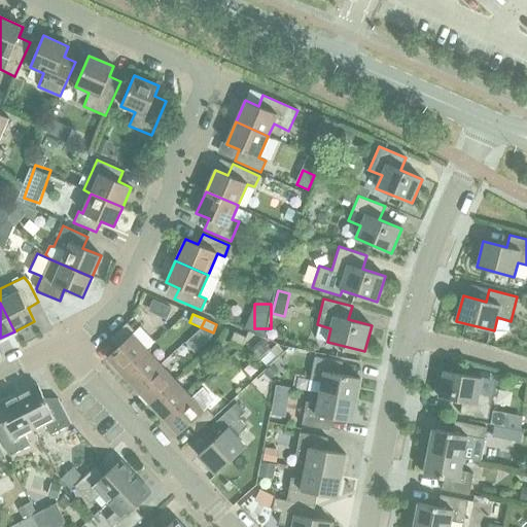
[(107,357),(121,374),(146,350),(146,349),(154,342),(154,343),(155,342),(154,341),(153,342),(140,327),(135,331),(127,322),(109,340),(117,348),(107,357)]
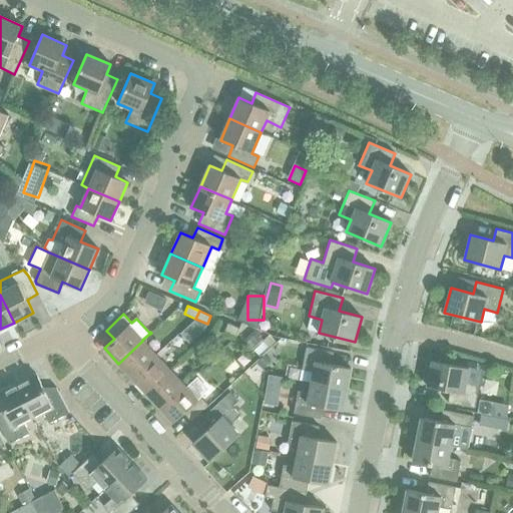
[(224,332),(235,337),(239,328),(227,323),(224,332)]
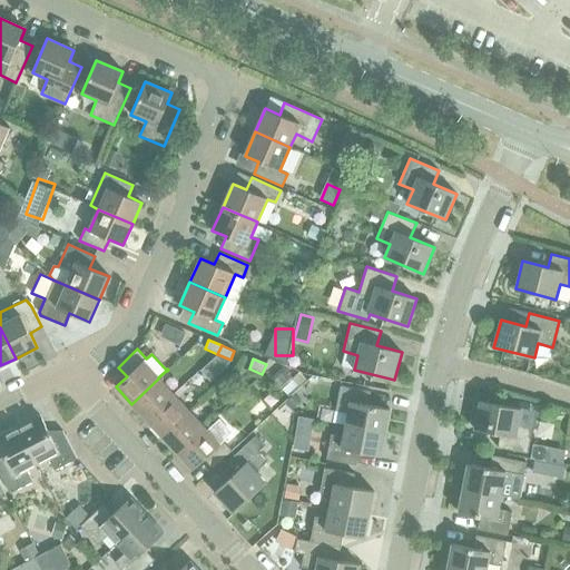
[(272,379),(290,396),(301,386),(283,367),(272,379)]
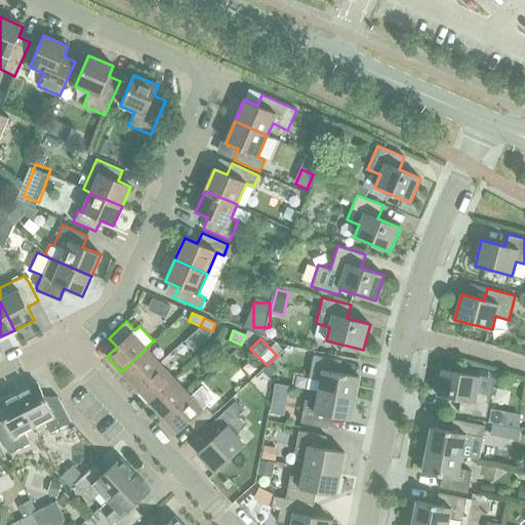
[(121,372),(135,387),(160,364),(146,349),(121,372)]
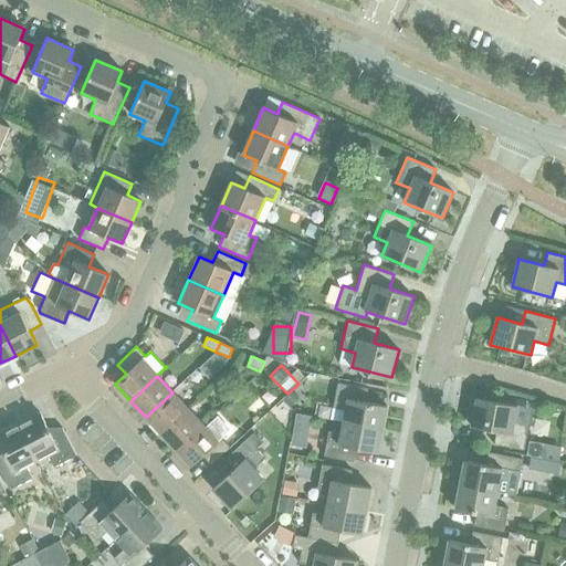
[(346,410),(344,422),(383,429),(387,406),(366,401),(368,389),(337,383),(333,408),(346,410)]
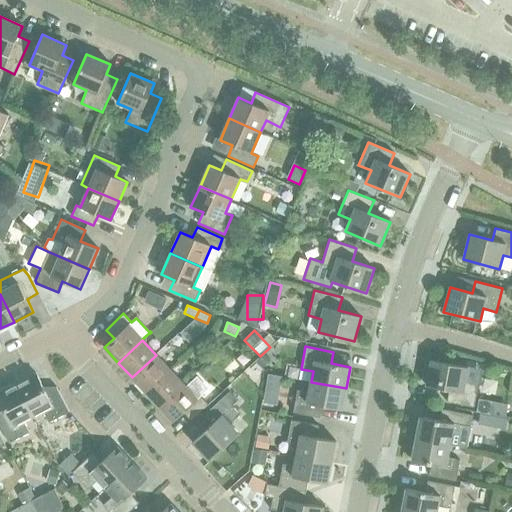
[(132,377),(145,392),(170,369),(156,355),(132,377)]
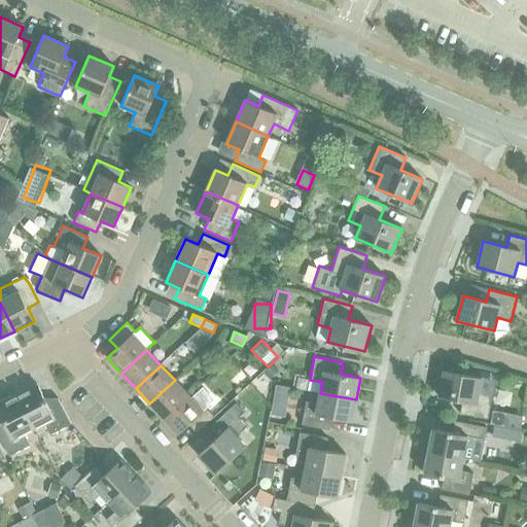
[(494,385),(491,381),(482,379),(482,378),(444,371),(438,397),(462,401),(460,414),(488,419),(493,394),(492,394),(494,385)]
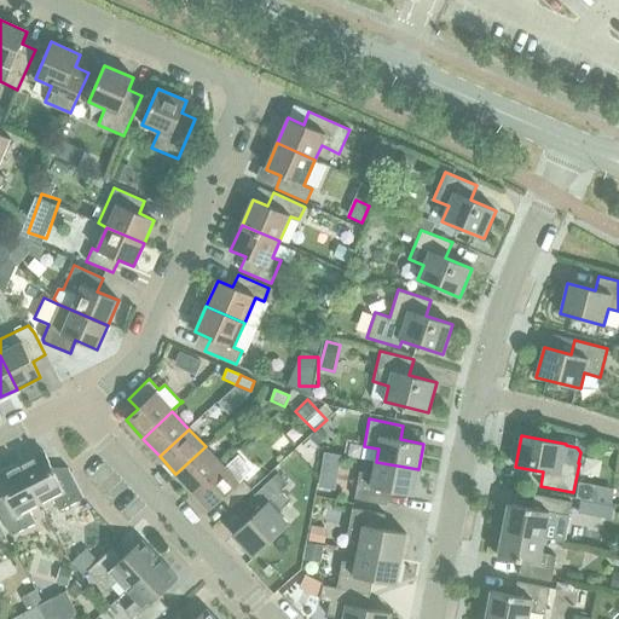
[(175,474),(192,492),(223,464),(206,446),(175,474)]
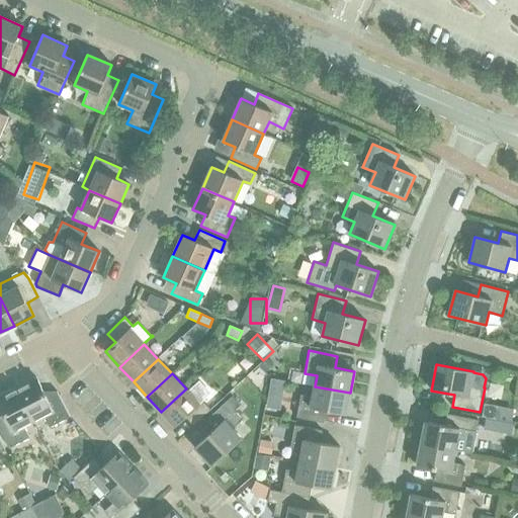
[(36,377),(17,387),(34,422),(44,417),(50,427),(70,417),(57,392),(44,392),(36,377)]
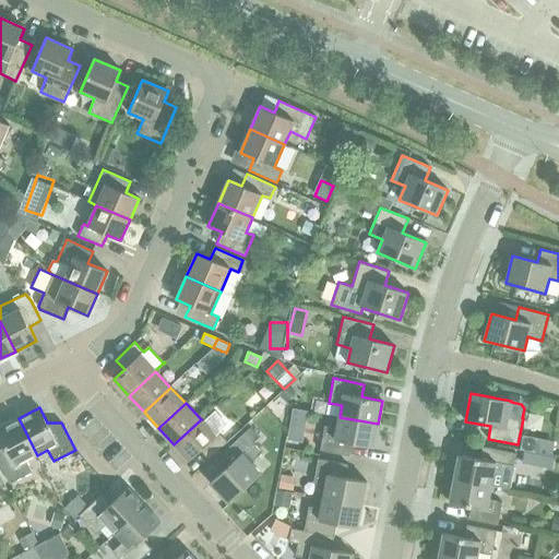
[(201,419),(174,444),(189,461),(200,451),(209,460),(228,442),(219,432),(228,425),(215,411),(203,421),(201,419)]
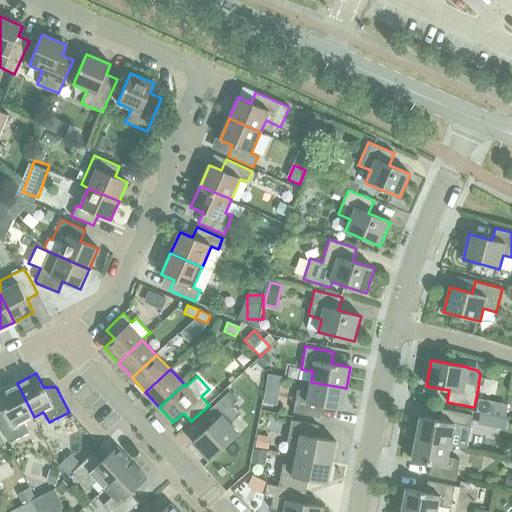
[(346,388),(311,382),(309,392),(297,390),(293,412),(320,418),(323,406),(342,410),(346,388)]
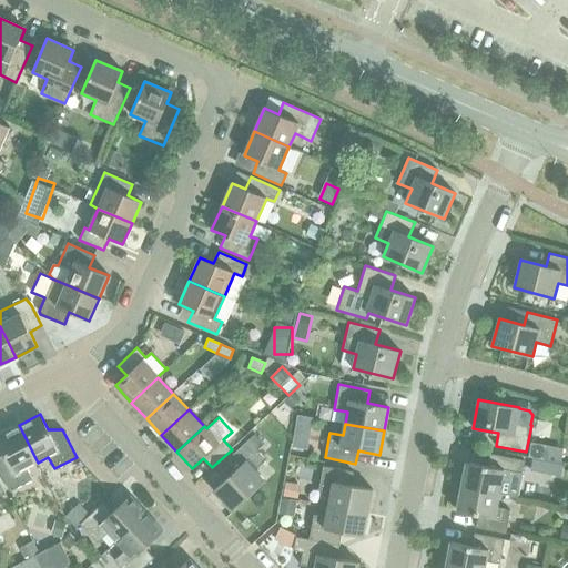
[(38,463),(19,425),(0,434),(0,443),(8,457),(0,460),(0,472),(10,492),(32,479),(27,468),(38,463)]
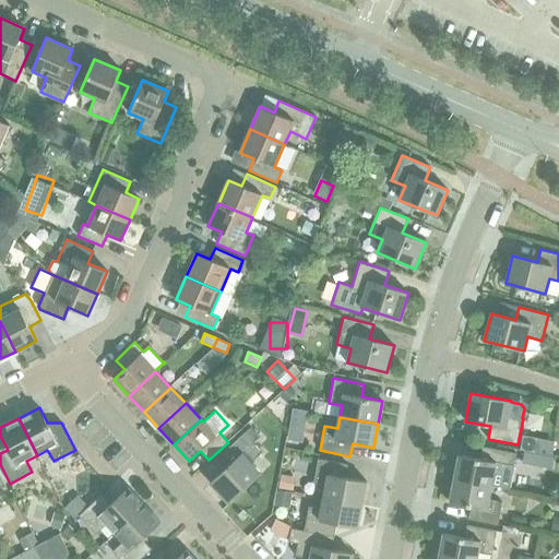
[(210,483),(229,503),(261,474),(251,463),(262,452),(253,443),(260,437),(250,427),(222,454),(230,464),(210,483)]
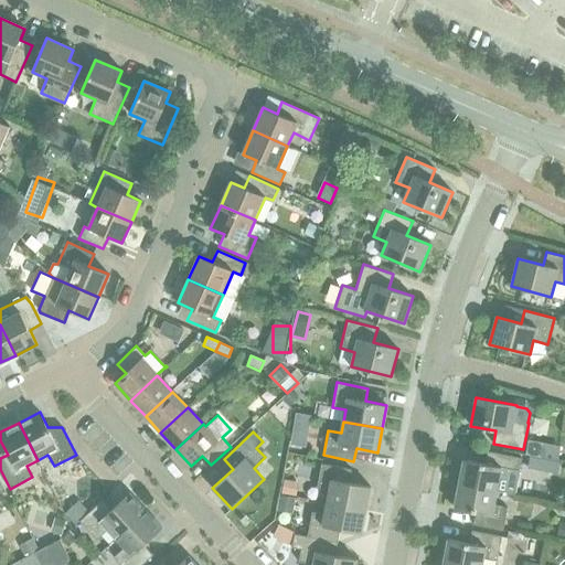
[(292,432),(291,441),(306,444),(308,435),(292,432)]
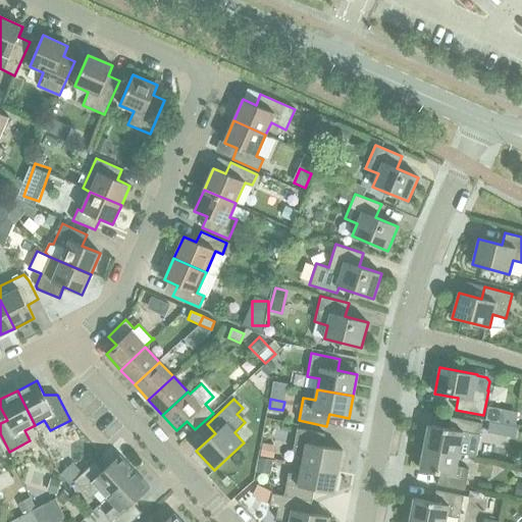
[(428,425),(424,447),(459,454),(475,457),(482,423),(450,417),(448,428),(428,425)]
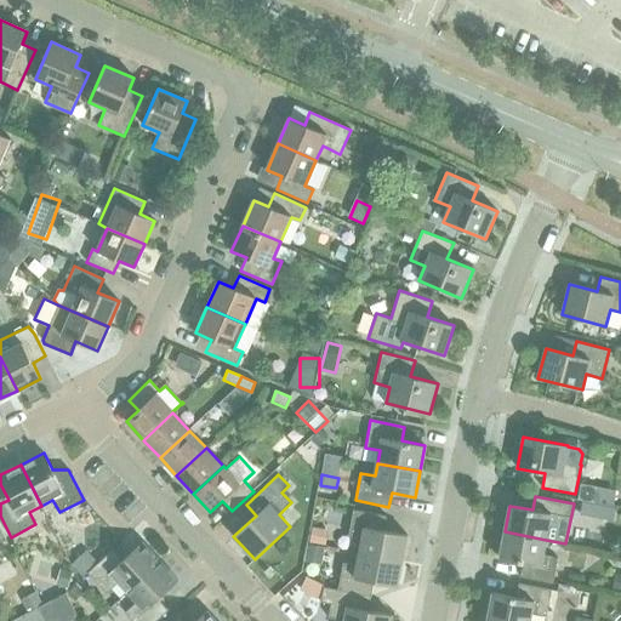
[(362,540),(359,553),(403,560),(408,535),(383,530),(387,517),(353,510),(348,537),(362,540)]
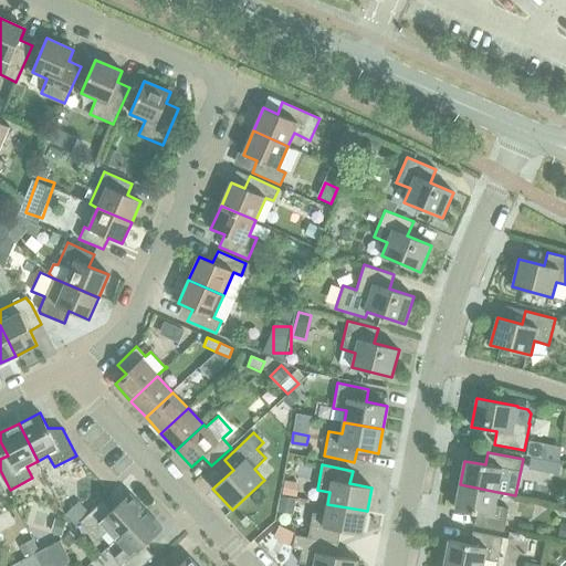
[(525,469),(523,491),(534,492),(536,470),(525,469)]
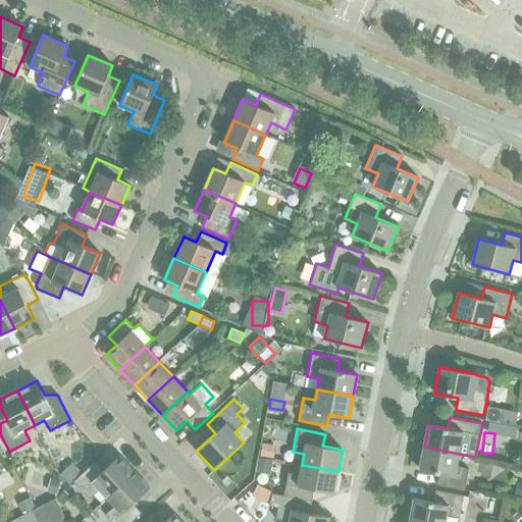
[(459,454),(424,447),(420,469),(439,473),(437,484),(465,490),(469,469),(457,467),(459,454)]
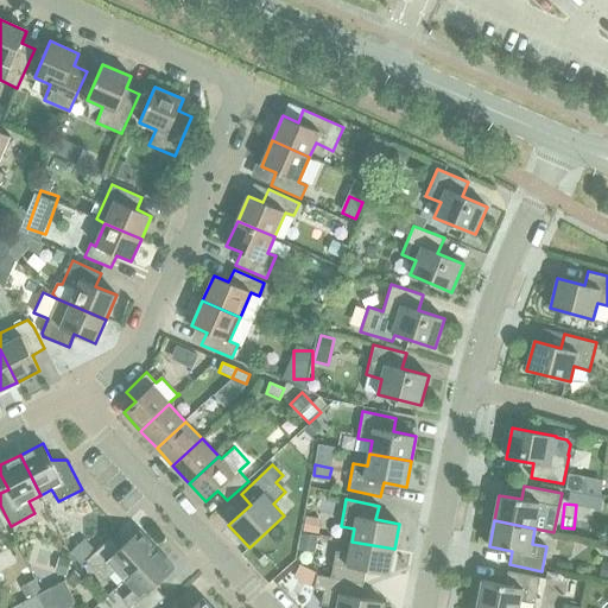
[(115,570),(125,580),(157,550),(139,531),(120,549),(111,538),(86,561),(105,581),(115,570)]
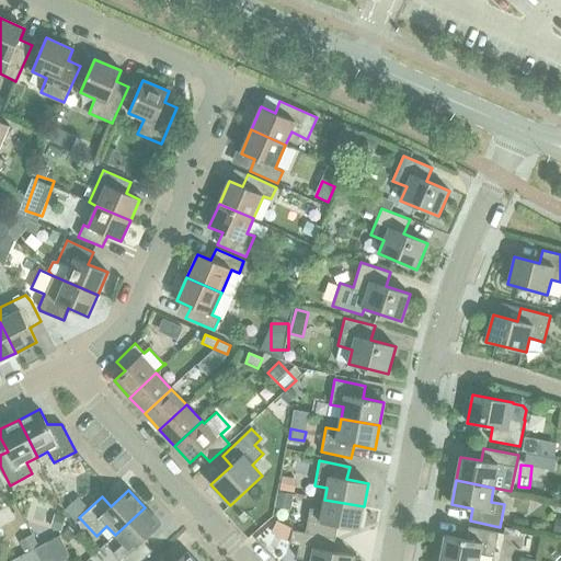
[(310,508),(305,533),(335,538),(338,526),(358,529),(364,506),(324,500),(322,511),(310,508)]
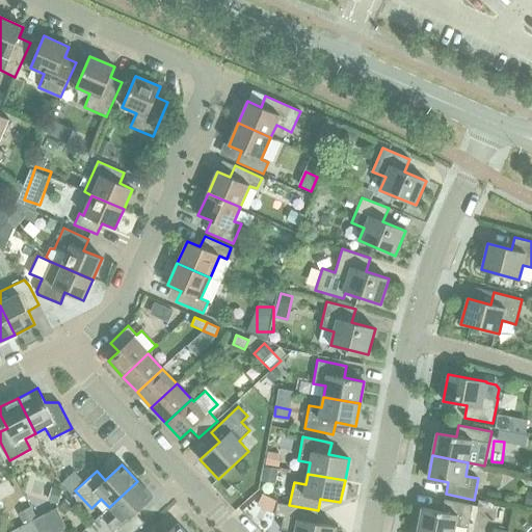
[(137,481),(109,507),(116,515),(107,525),(113,531),(133,531),(144,523),(136,513),(153,498),(137,481)]
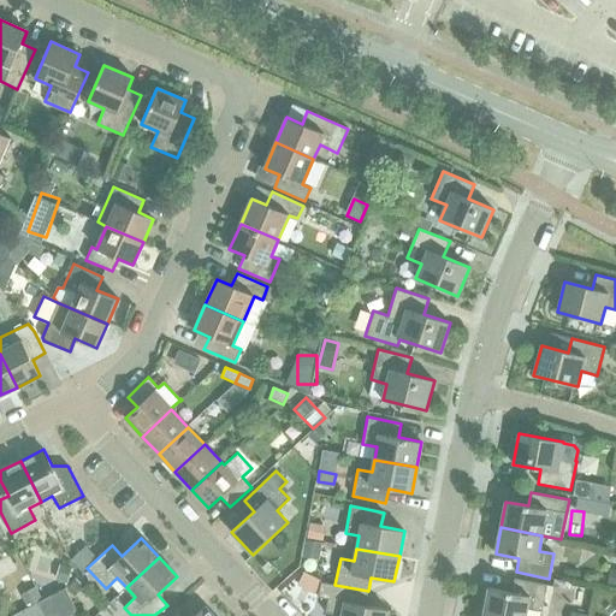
[(301,576),(288,586),(298,598),(311,587),(301,576)]
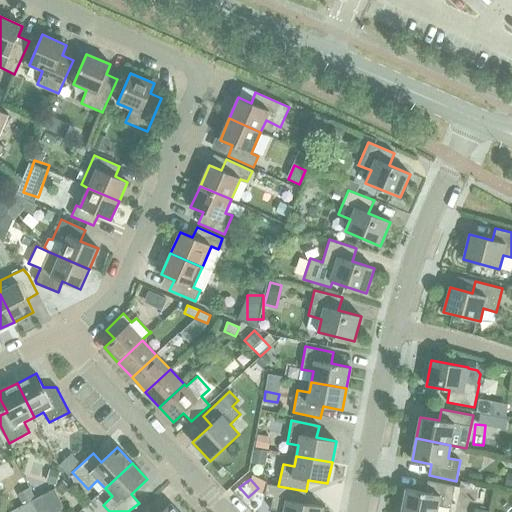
[(406,489),(402,510),(410,511),(436,511),(438,505),(451,507),(455,486),(427,481),(425,492),(406,489)]
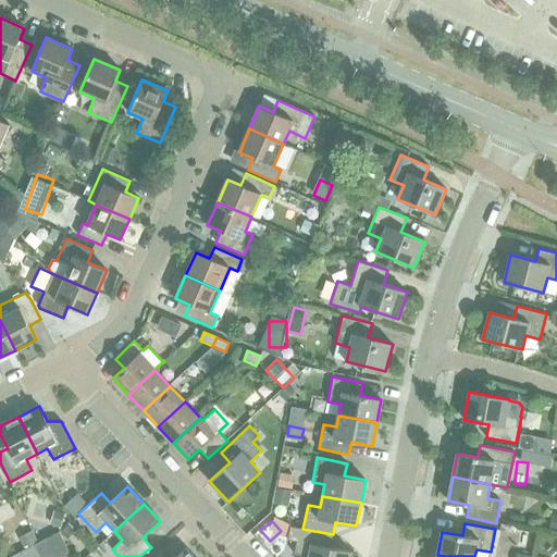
[(333,534),(302,529),(291,527),(287,540),(296,542),(294,554),(309,556),(308,556),(349,556),(351,552),(331,547),(333,534)]
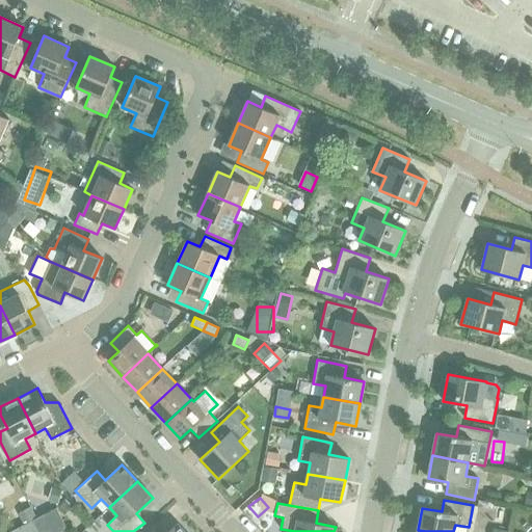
[(56,508),(45,513),(54,531),(63,531),(68,530),(56,508)]
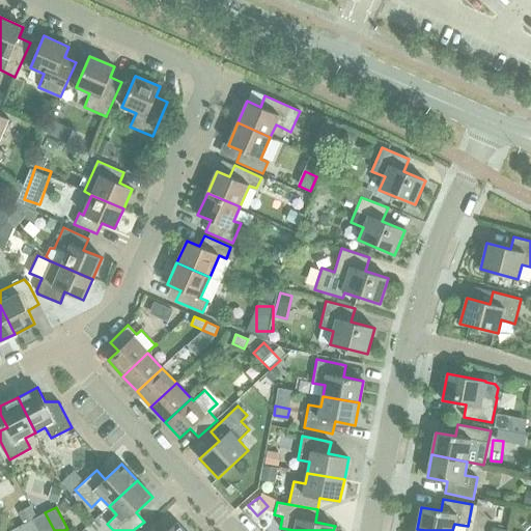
[(54,530),(45,512),(34,519),(39,530),(54,530)]
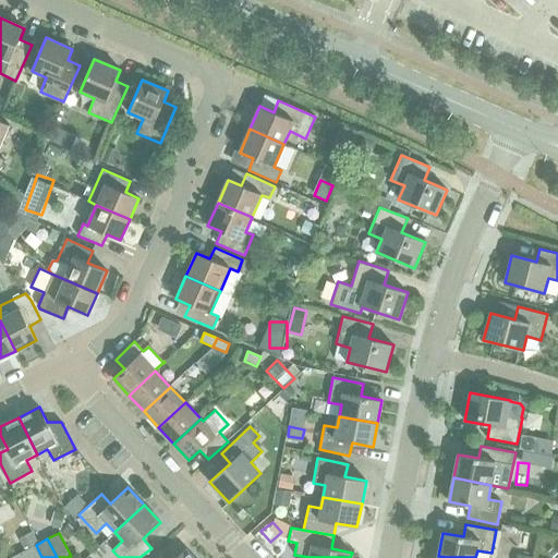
[(41,557),(36,545),(24,550),(27,557),(41,557)]
